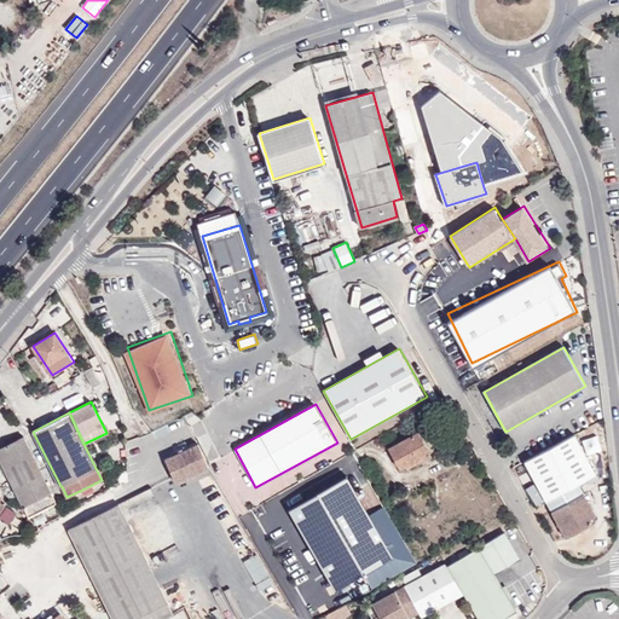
[(409,467),(431,455),(418,432),(389,449),(400,468),(408,464),(409,467)]
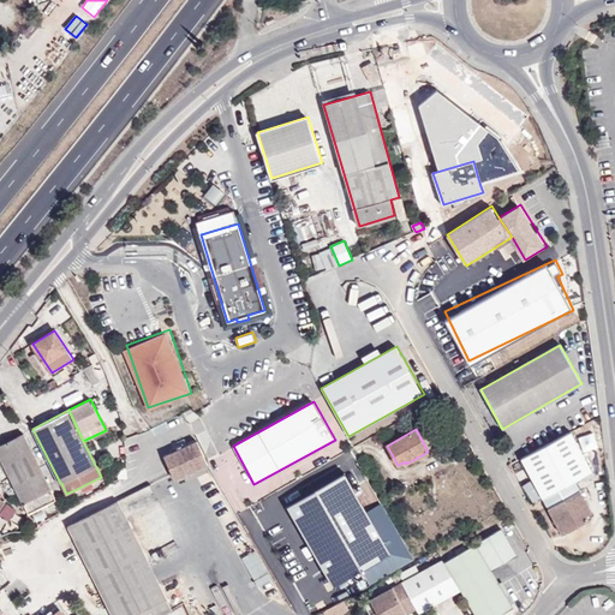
[(571,431),(520,458),(543,499),(574,482),(592,472),(571,431)]
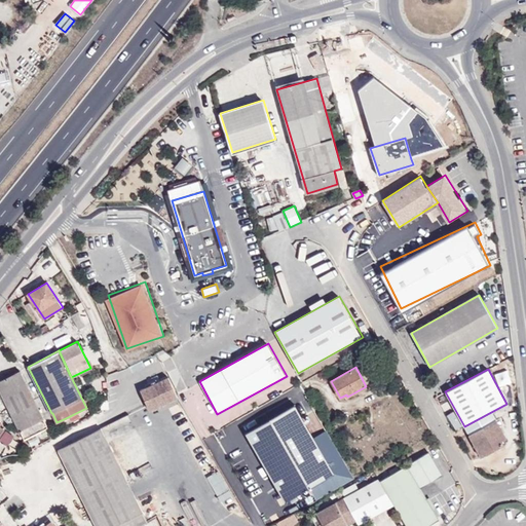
[(0,380),(0,390),(25,439),(48,427),(20,371),(0,380)]
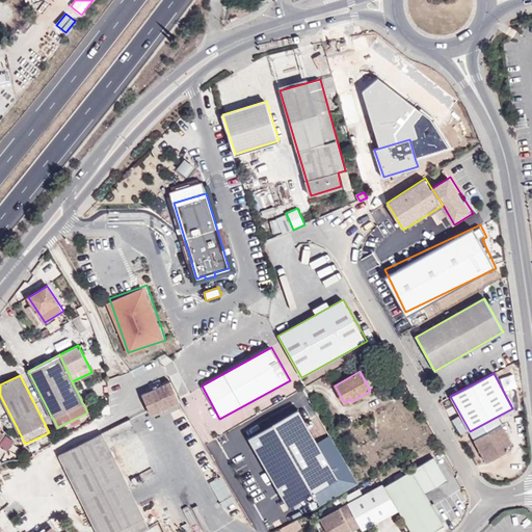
[(170,381),(141,394),(152,416),(180,402),(170,381)]
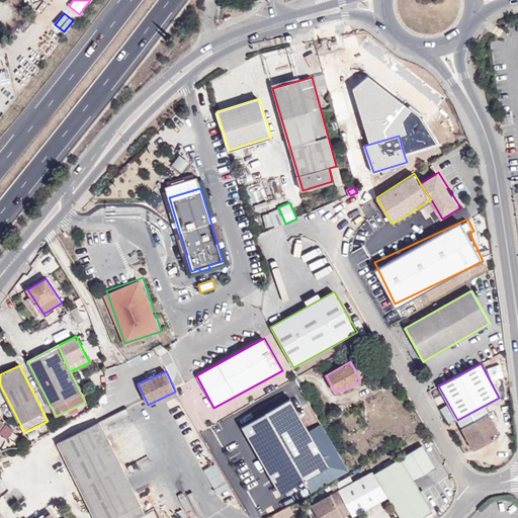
[(361,383),(360,380),(342,391),(344,393),(361,383)]
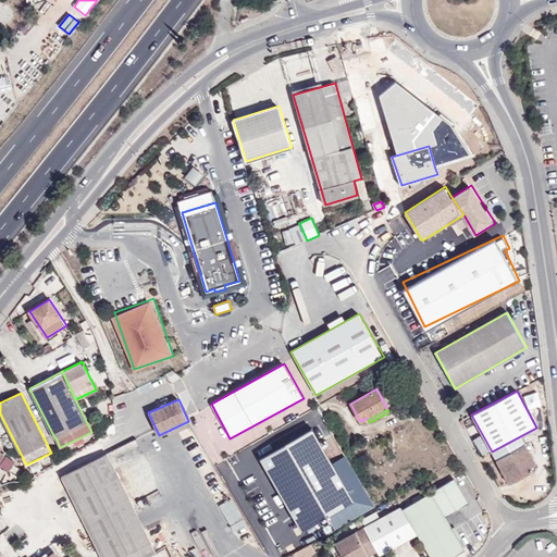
[(312,429),(259,458),(301,531),(354,502),(312,429)]
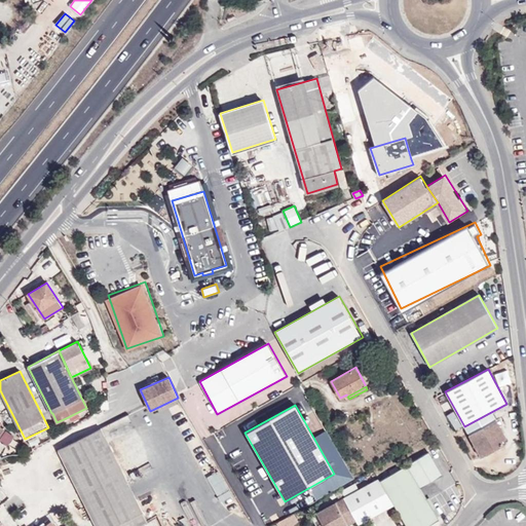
[(491,412),(464,426),(468,435),(496,420),(491,412)]
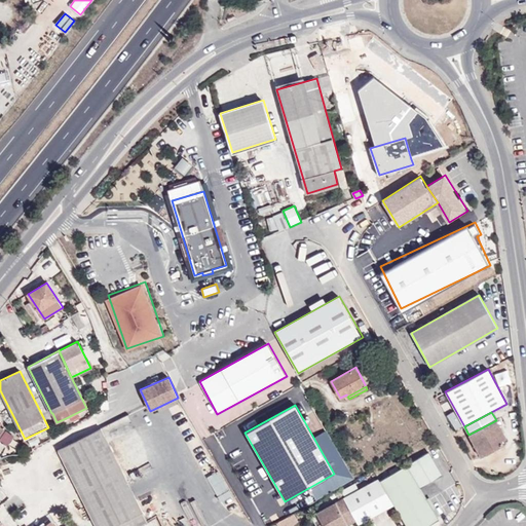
[(506,439),(496,420),(468,435),(481,457),(503,445),(501,441),(506,439)]
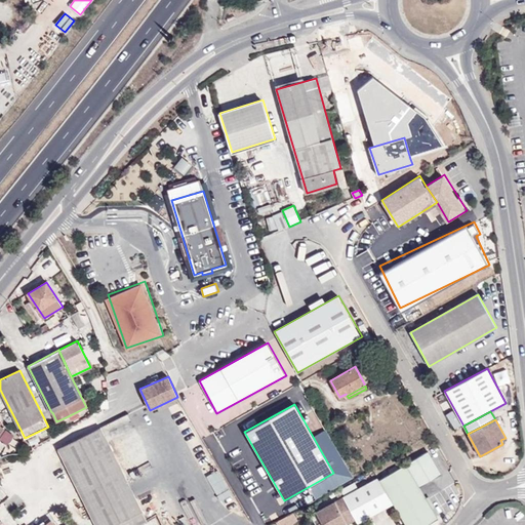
[(58,448),(79,490),(122,469),(106,437),(101,427),(58,448)]
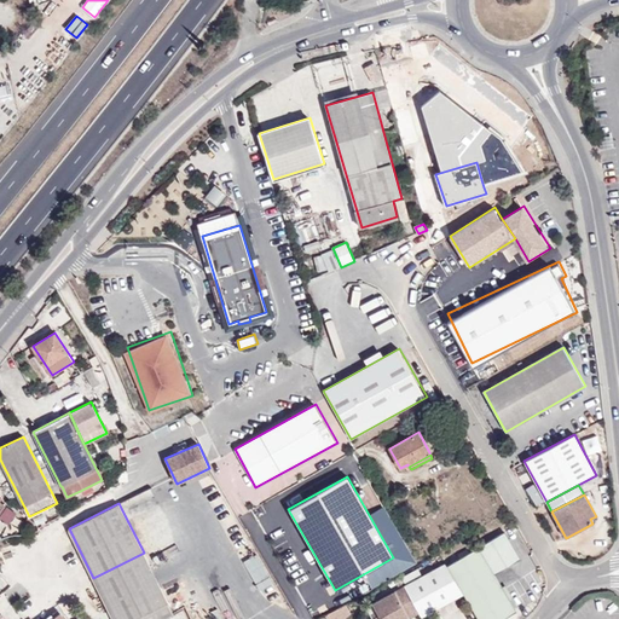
[(504,532),(447,567),(464,594),(478,618),(502,618),(516,612),(495,574),(521,559),(504,532)]
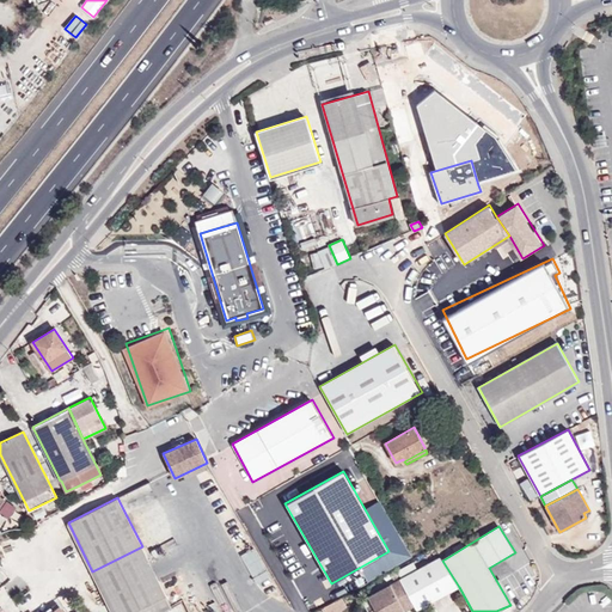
[(92,571),(111,611),(161,611),(172,606),(152,565),(142,546),(92,571)]
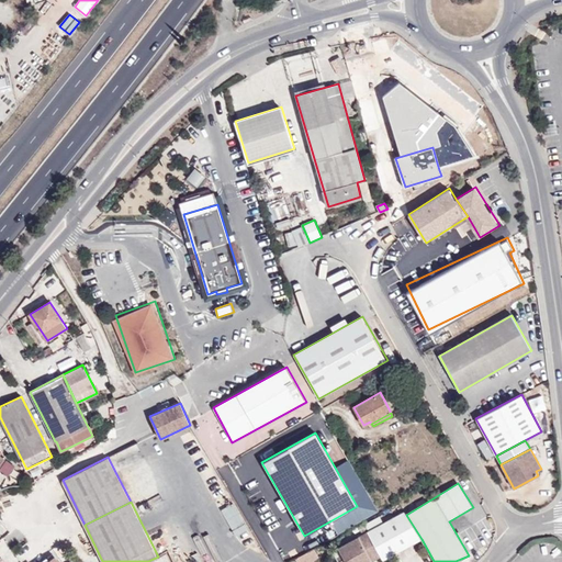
[(369,531),(367,531),(381,558),(383,561),(422,539),(406,515),(404,512),(383,523),(369,531)]
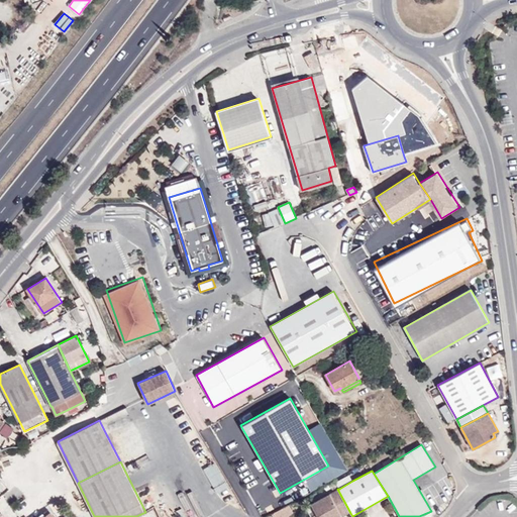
[(335,482),(339,489),(352,481),(349,475),(335,482)]
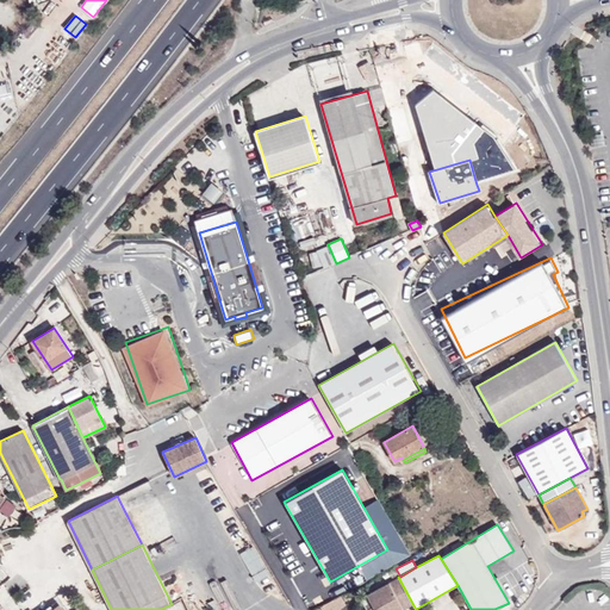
[(398,577),(390,583),(405,609),(414,605),(398,577)]
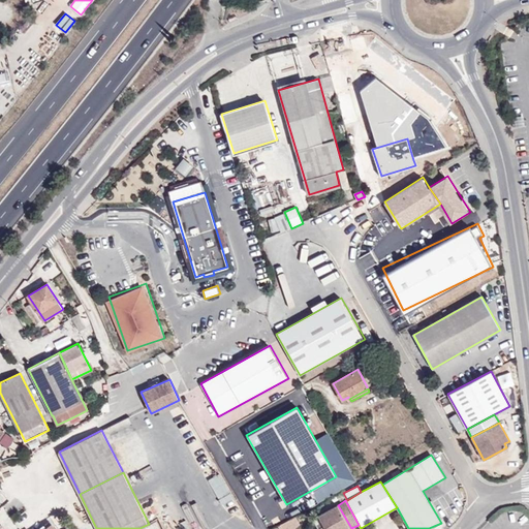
[(338,505),(318,516),(323,526),(325,528),(350,528),(351,528),(338,505)]
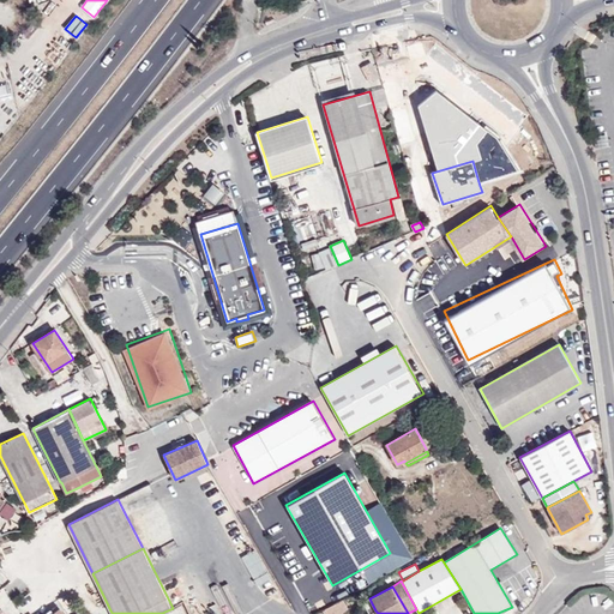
[(18,602),(16,603),(24,613),(43,613),(29,594),(25,597),(18,602)]
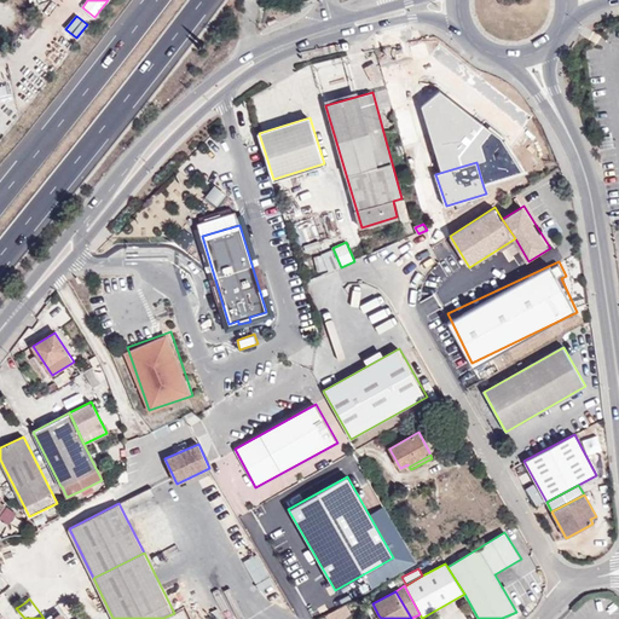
[(343,605),(325,615),(327,618),(346,618),(351,617),(343,605)]
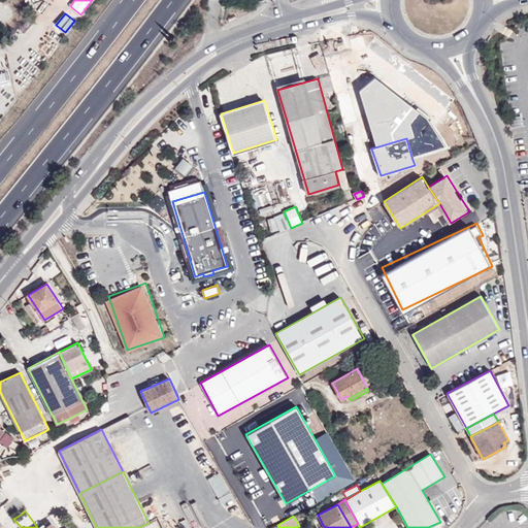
[(55,527),(56,527),(58,526),(52,519),(48,521),(50,524),(44,527),(55,527)]
